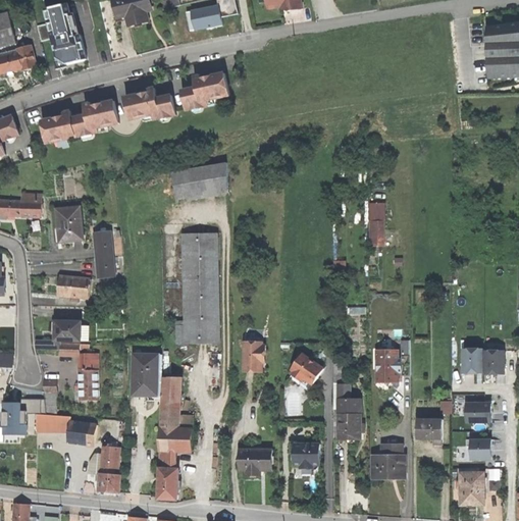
[(146,20),(144,10),(147,10),(150,9),(147,0),(111,0),(116,17),(124,15),(126,25),(146,20)]
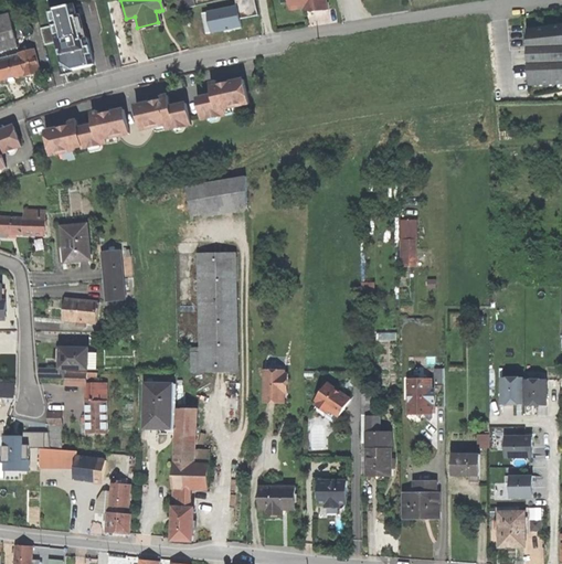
[(175,0),(177,9),(193,4),(191,0),(175,0)]
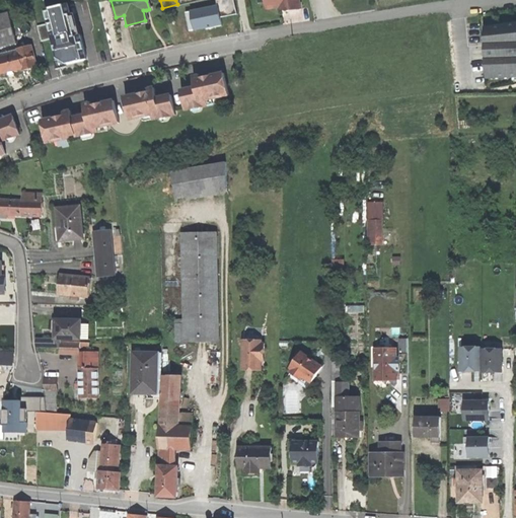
[(284,10),(299,8),(299,7),(297,0),(264,0),(264,1),(265,8),(278,6),(280,6),(283,5),(284,10)]
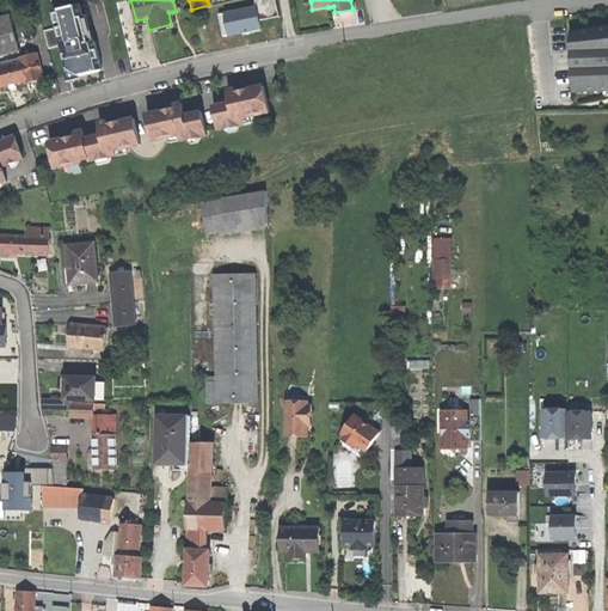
[(60,44),(66,68),(75,74),(99,68),(93,44),(92,40),(86,41),(80,19),(79,17),(75,4),(50,11),(55,26),(60,44)]
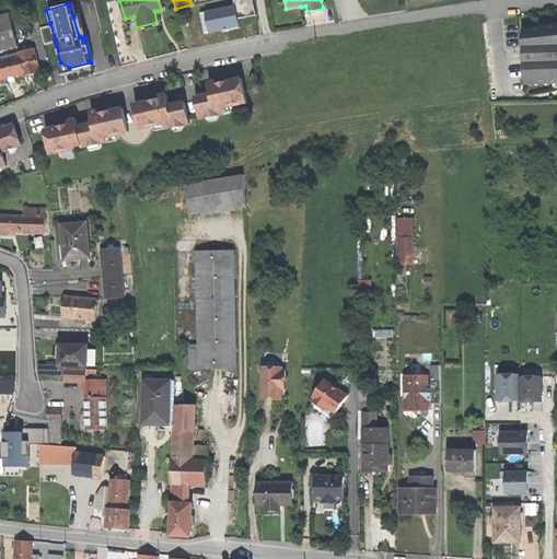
[(0,49),(15,46),(9,21),(7,13),(0,14),(0,49)]
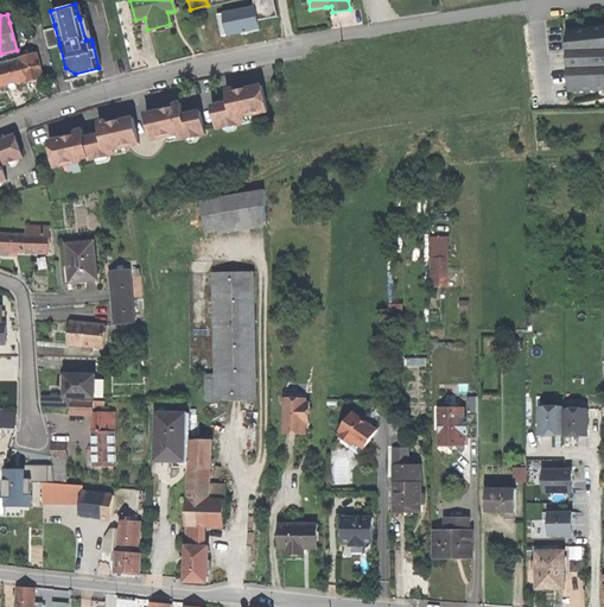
[(84,16),(78,17),(80,19),(86,40),(91,39),(86,18),(84,16)]
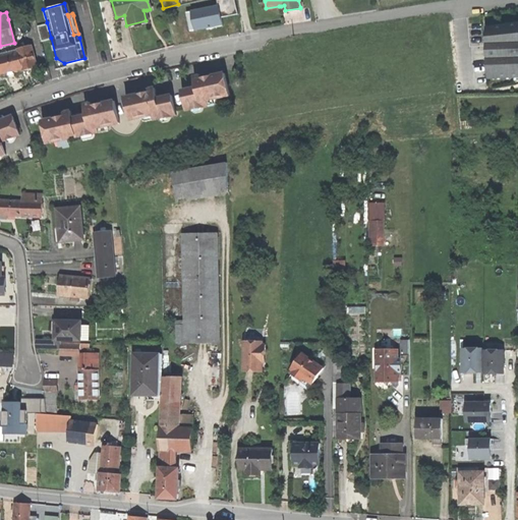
[(517,20),(483,26),(486,78),(517,77),(517,20)]
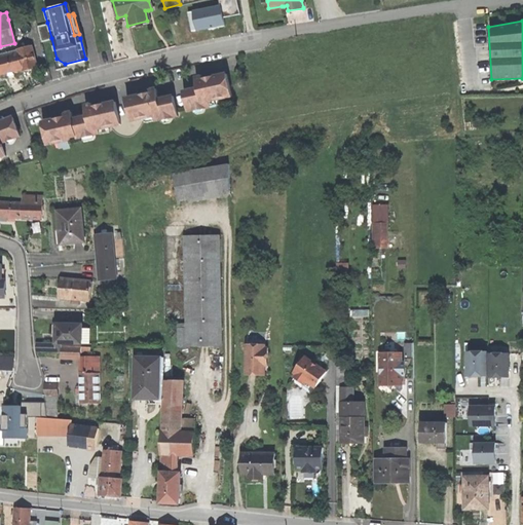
[(39,41),(51,38),(47,23),(35,26),(39,41)]
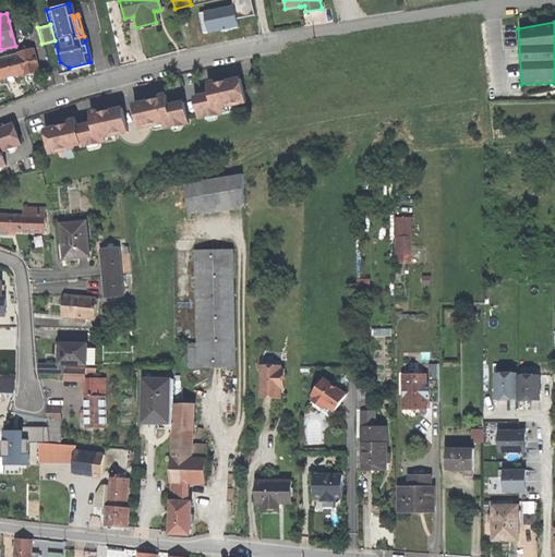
[(17,55),(22,73),(22,75),(37,71),(31,48),(16,51),(17,55)]
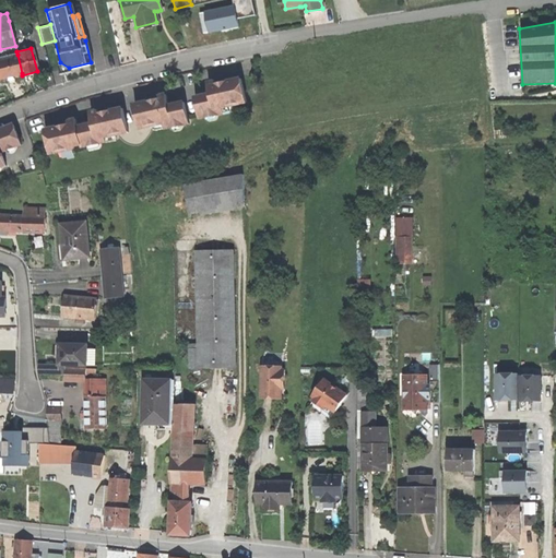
[(0,78),(8,76),(22,73),(18,55),(0,60),(0,78)]
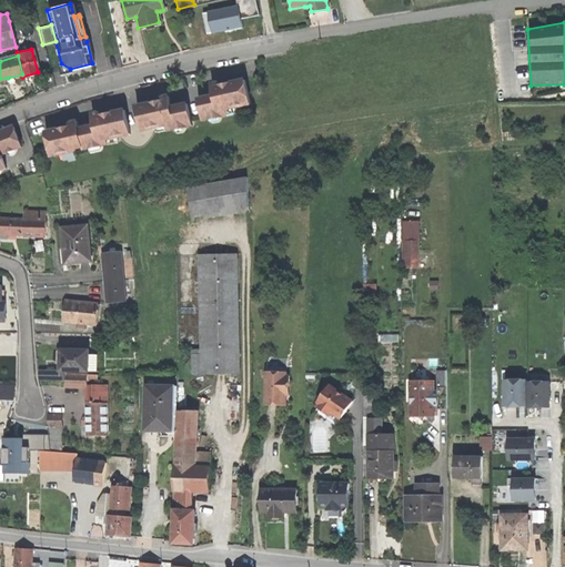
[(70,69),(61,63),(58,64),(60,76),(70,72),(70,69)]
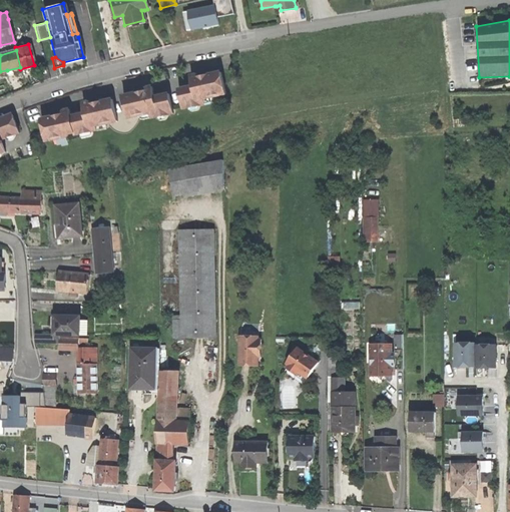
[(179,102),(181,108),(186,106),(197,104),(203,103),(202,98),(212,95),(223,93),(220,81),(218,71),(205,74),(196,76),(195,74),(188,75),(189,80),(190,85),(184,87),(176,88),(179,102)]
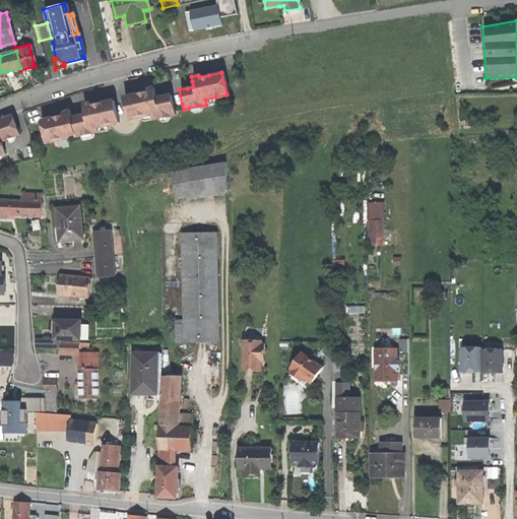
[(123,96),(128,118),(139,116),(150,114),(151,119),(157,118),(168,115),(174,114),(172,107),(169,93),(162,95),(154,96),(153,91),(152,86),(146,88),(144,92),(131,94),(123,96)]
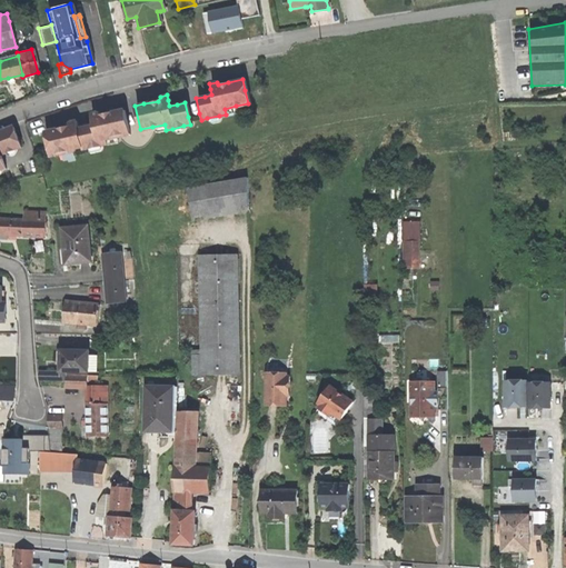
[(117,136),(128,133),(122,109),(111,111),(99,115),(97,112),(93,112),(90,113),(91,118),(92,125),(76,128),(76,125),(75,120),(69,121),(67,125),(67,126),(57,128),(43,131),(48,156),(60,153),(72,150),(72,149),(80,147),(81,149),(87,148),(99,145),(105,143),(105,139),(117,136)]
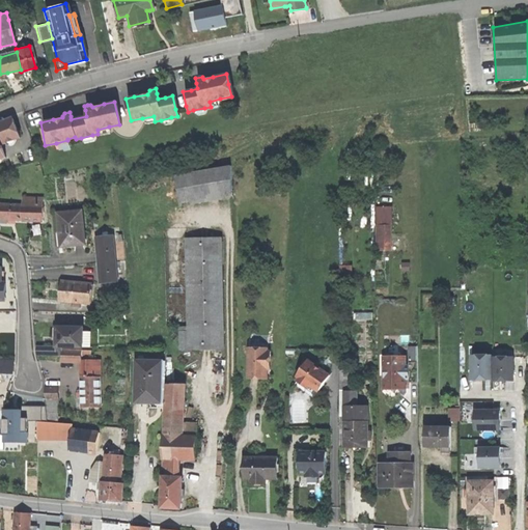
[(82,114),(71,116),(71,119),(86,116),(85,110),(82,114)]
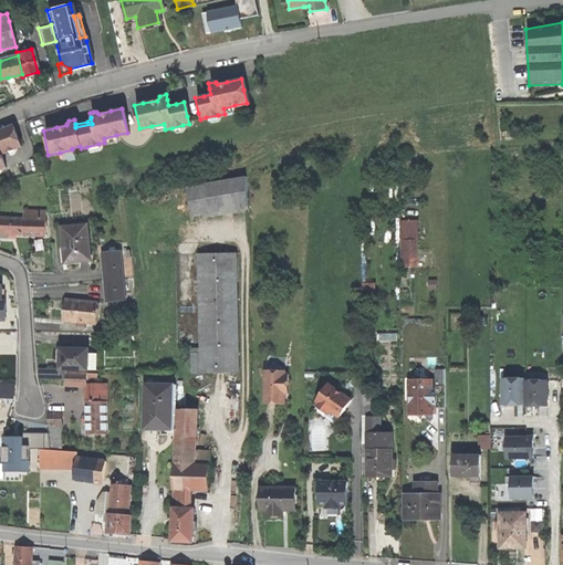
[(0,149),(18,143),(11,125),(0,129),(0,149)]
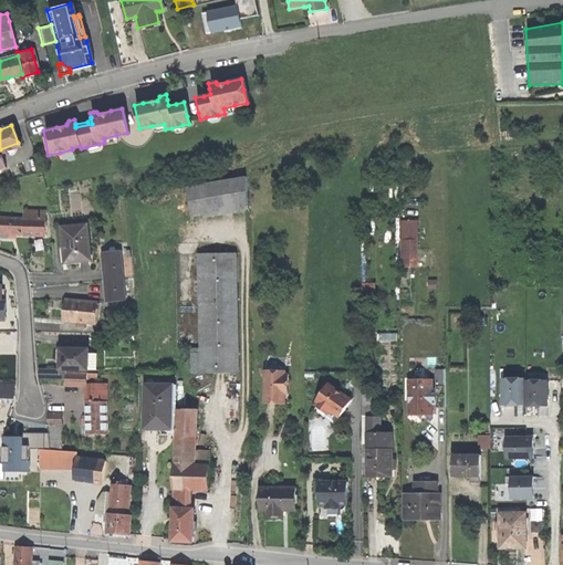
[(19,146),(18,143),(0,149),(0,168),(3,167),(0,157),(0,154),(19,146)]
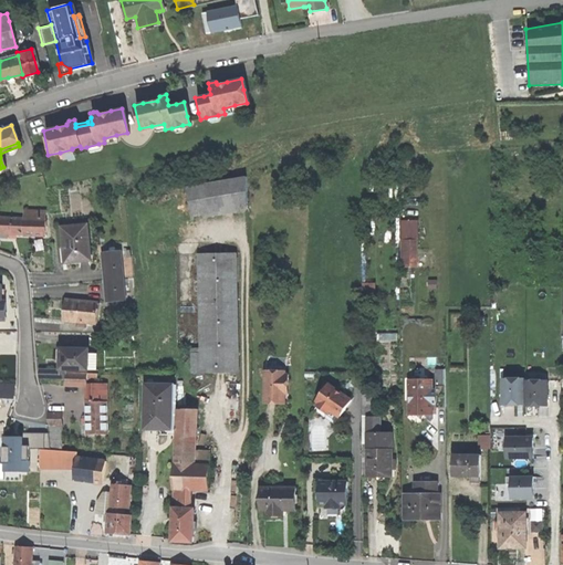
[(189,216),(244,206),(244,176),(185,186),(189,216)]
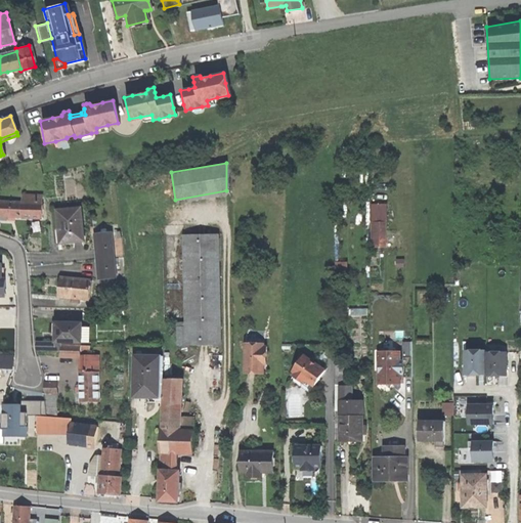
[(40,203),(40,194),(20,194),(20,202),(19,216),(40,217),(40,203)]
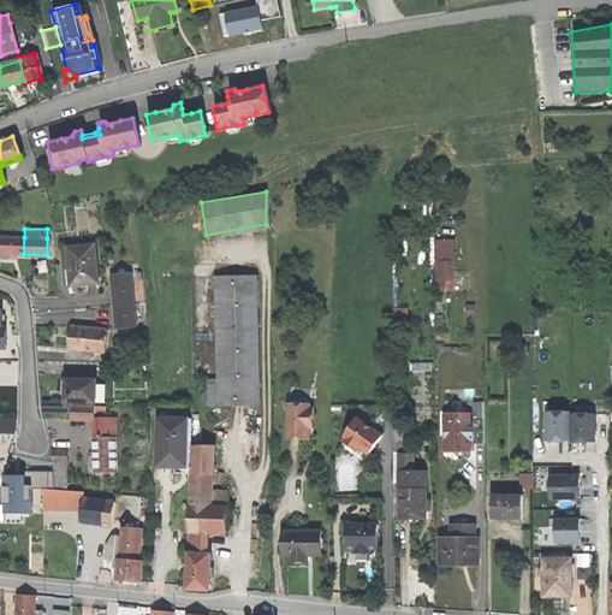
[(23,254),(24,237),(0,236),(0,254),(1,254),(23,254)]
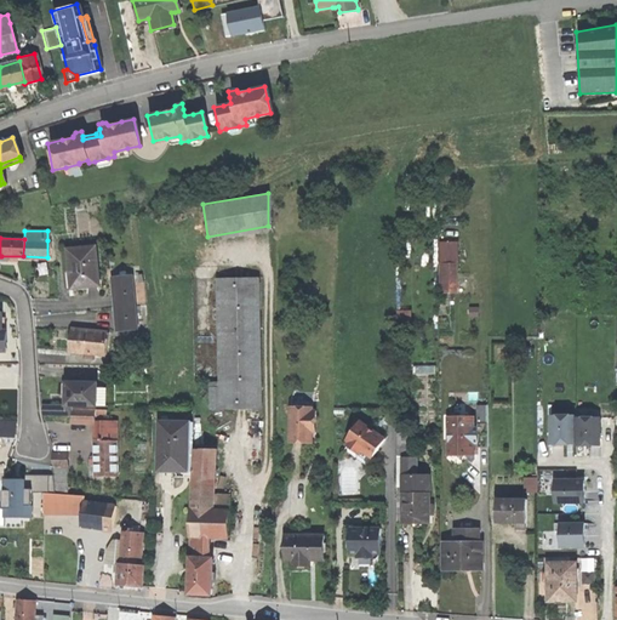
[(435,240),(435,262),(455,262),(455,240),(439,240),(435,240)]
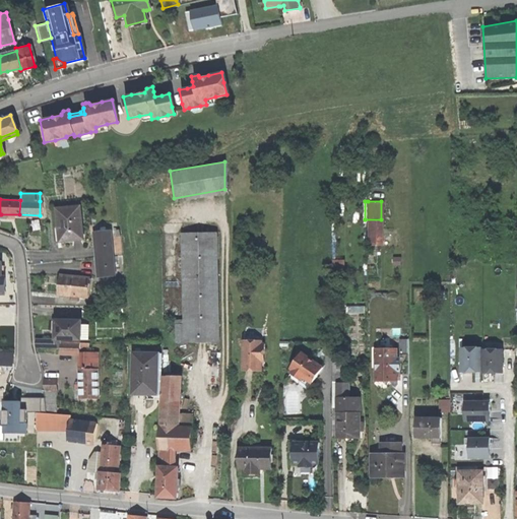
[(60,241),(81,239),(79,224),(78,206),(55,208),(56,228),(54,228),(55,241),(60,241)]
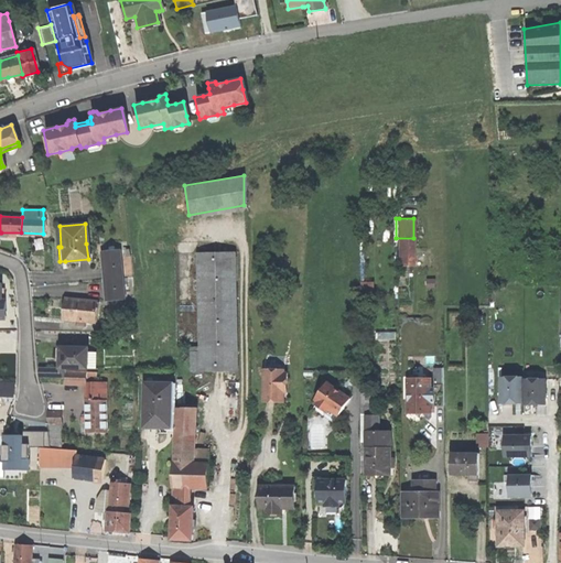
[(411,264),(413,264),(413,247),(413,238),(396,238),(396,264),(411,264)]
